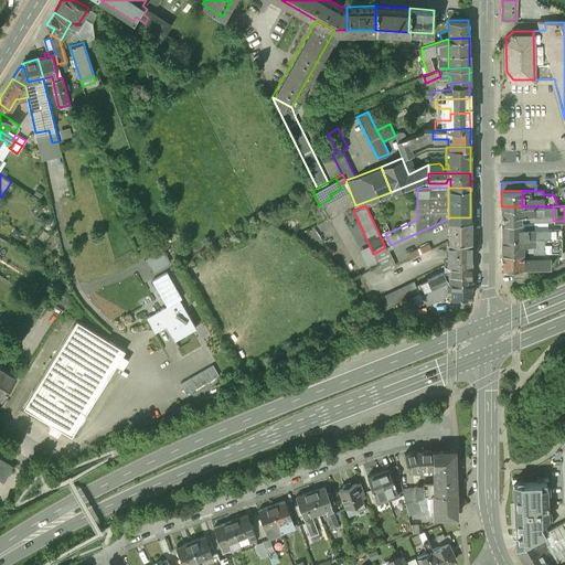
[(522,206),(501,206),(501,222),(520,222),(520,214),(553,214),(553,206),(522,206)]
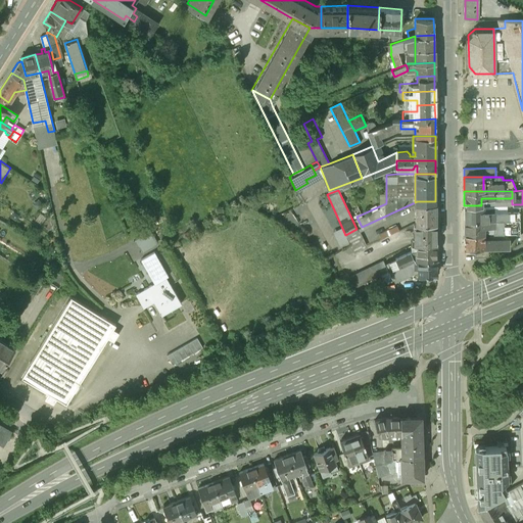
[(416,215),(435,215),(435,201),(417,201),(415,202),(416,215)]
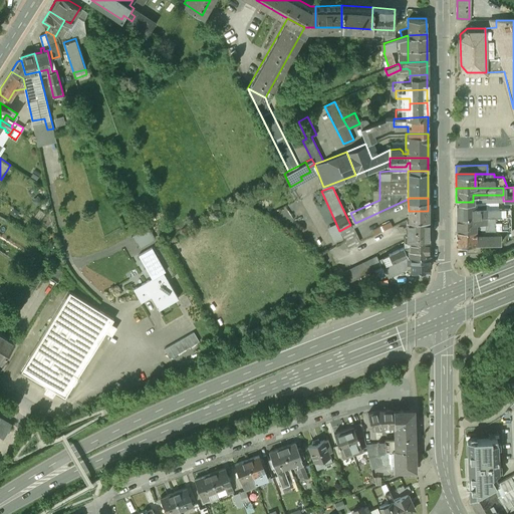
[(473,202),(456,202),(456,216),(479,216),(511,215),(511,208),(480,209),(480,202),(473,202)]
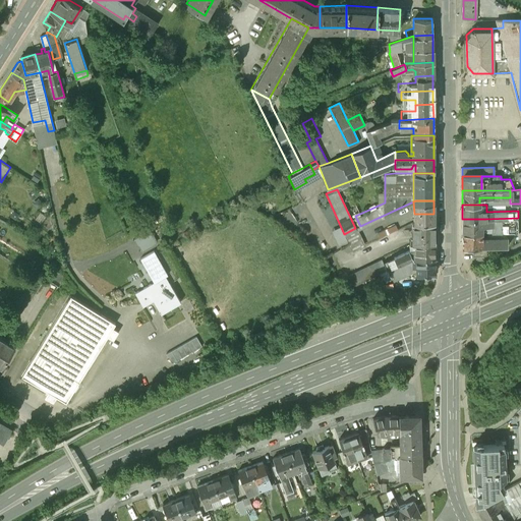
[(518,218),(485,219),(486,232),(518,232),(518,218)]
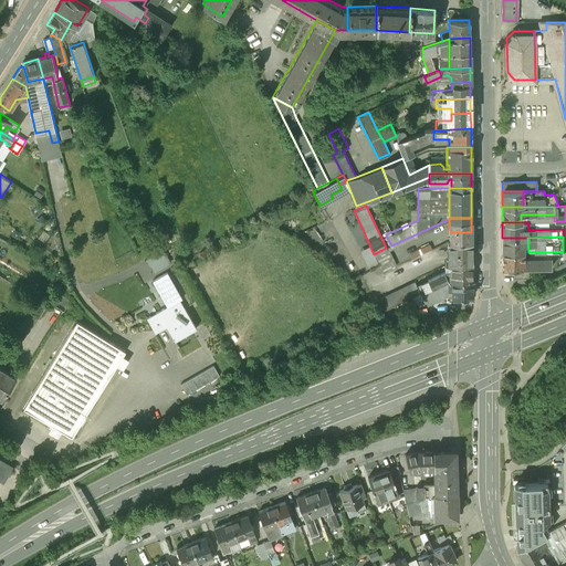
[(527,238),(502,238),(502,252),(523,252),(528,252),(527,238)]
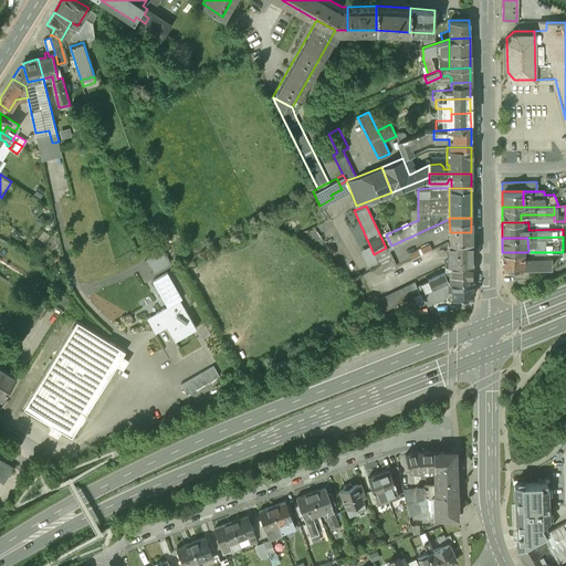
[(450,240),(449,240),(448,241),(448,257),(471,255),(471,240),(450,240)]
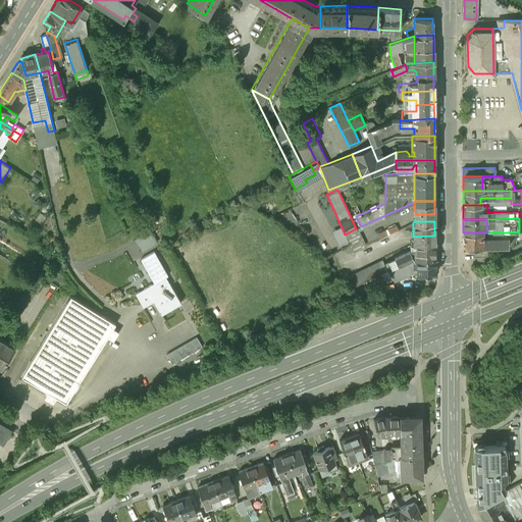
[(152,227),(136,237),(142,249),(159,240),(152,227)]
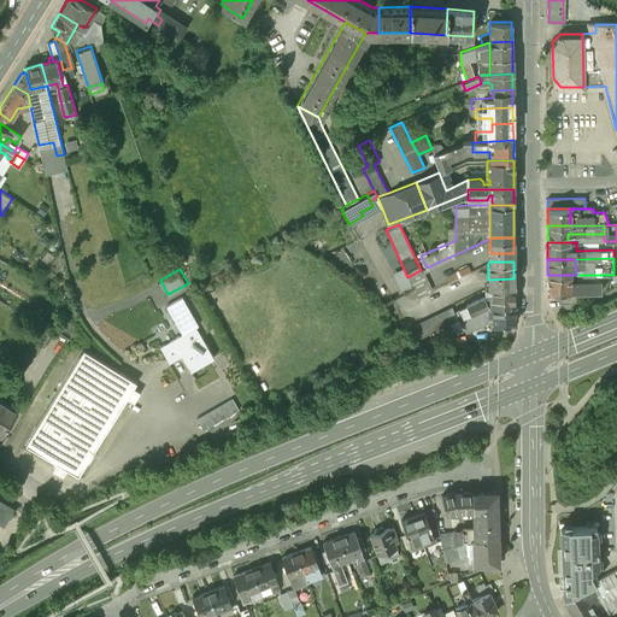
[(421,270),(407,277),(417,295),(430,289),(421,270)]
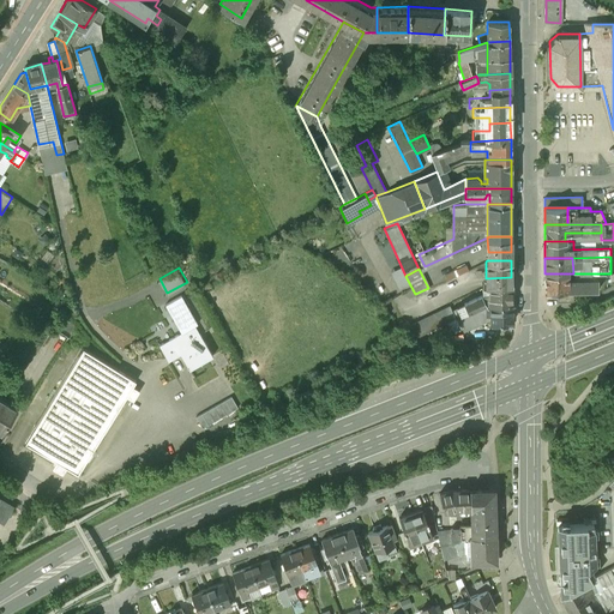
[(567,274),(545,274),(545,290),(557,290),(560,290),(572,290),(576,290),(597,290),(597,282),(567,282),(567,274)]
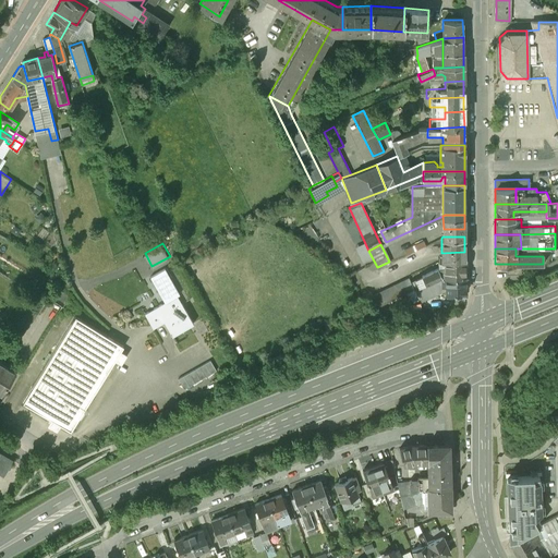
[(464,259),(444,259),(444,265),(412,280),(416,288),(443,275),(465,274),(464,259)]
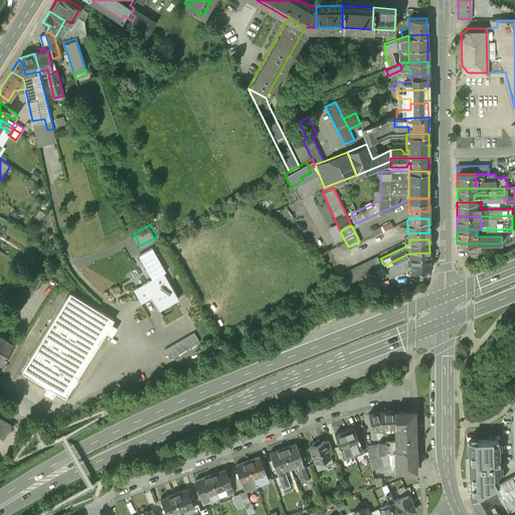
[(470,243),(467,243),(468,252),(480,252),(480,243),(470,243)]
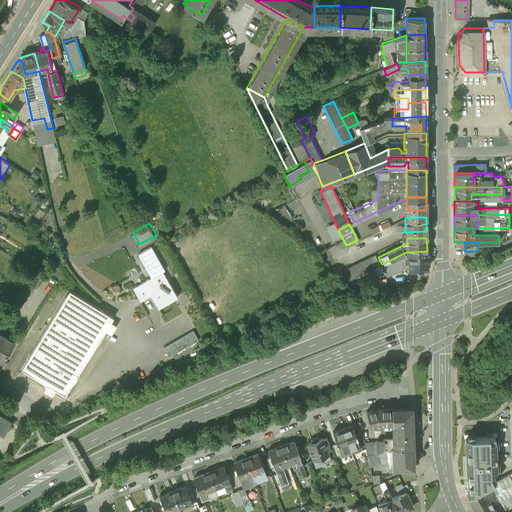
[(163,269),(150,246),(138,253),(151,276),(133,287),(140,300),(150,294),(158,308),(177,297),(161,270),(163,269)]
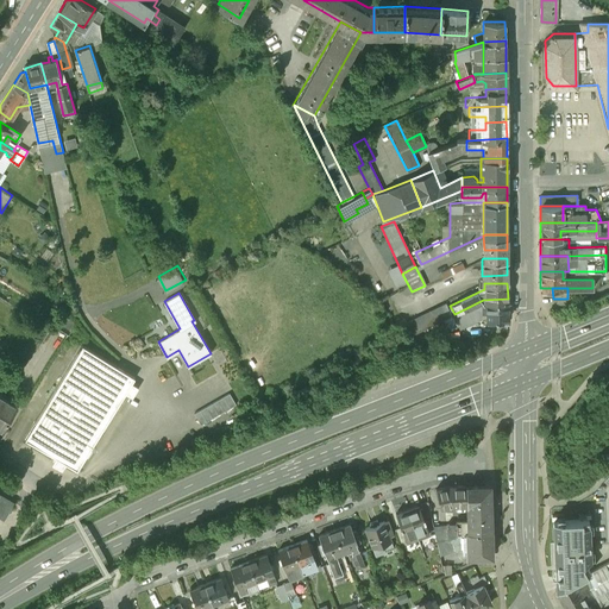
[(508,299),(483,300),(454,314),(459,324),(477,315),(475,313),(483,309),(487,309),(487,322),(508,322),(508,299)]
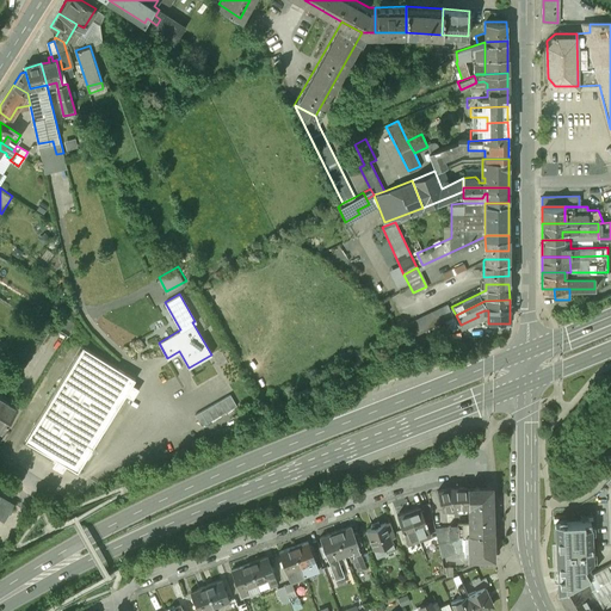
[(448,303),(406,323),(412,335),(454,315),(448,303)]
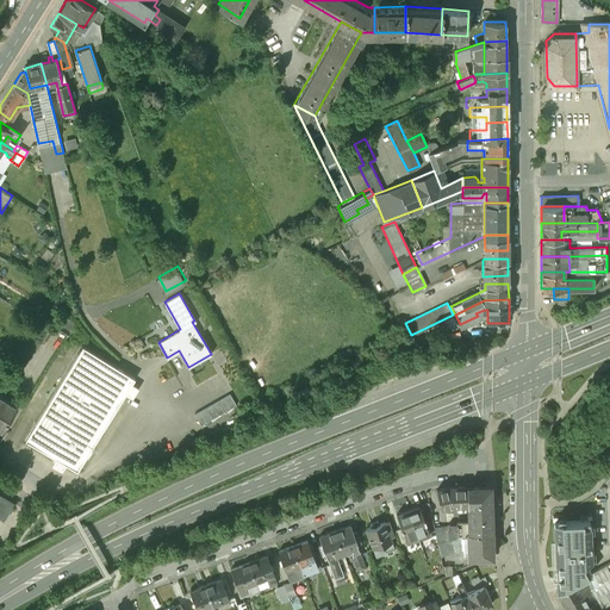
[(64,315),(61,317),(55,325),(62,330),(69,318),(64,315)]
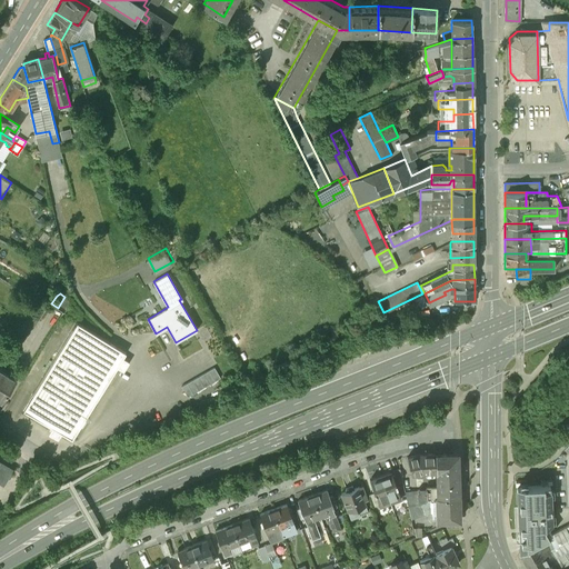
[(71,301),(65,297),(58,308),(63,311),(71,301)]
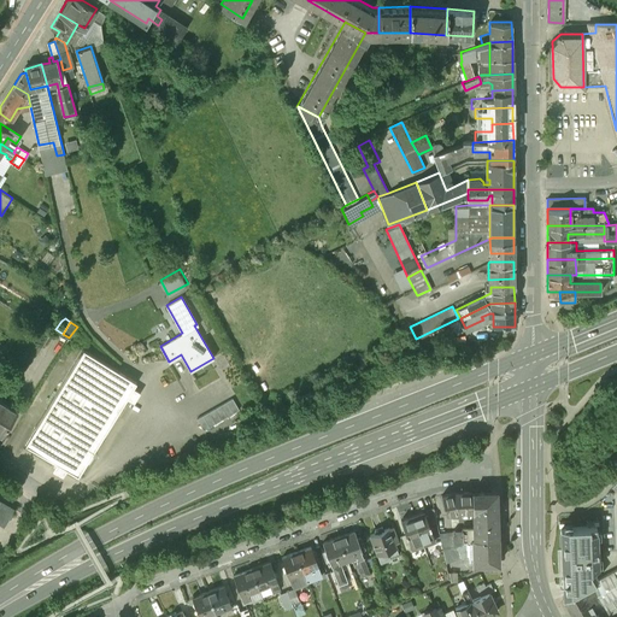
[(83,351),(25,444),(77,477),(136,383),(83,351)]
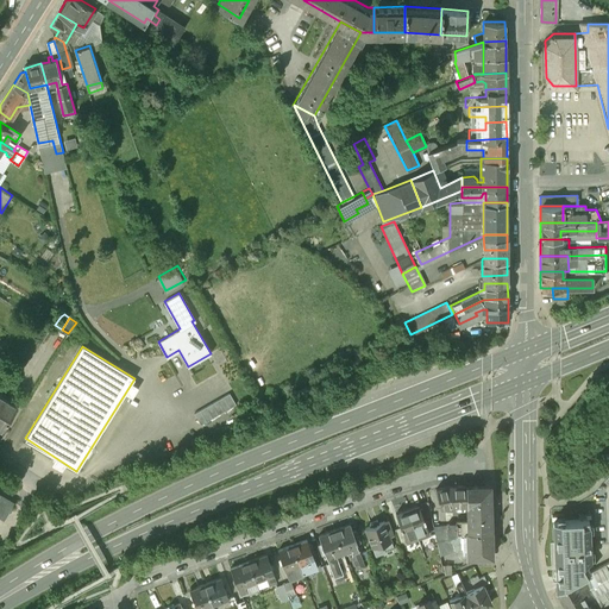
[(17,403),(0,393),(0,426),(1,427),(17,403)]
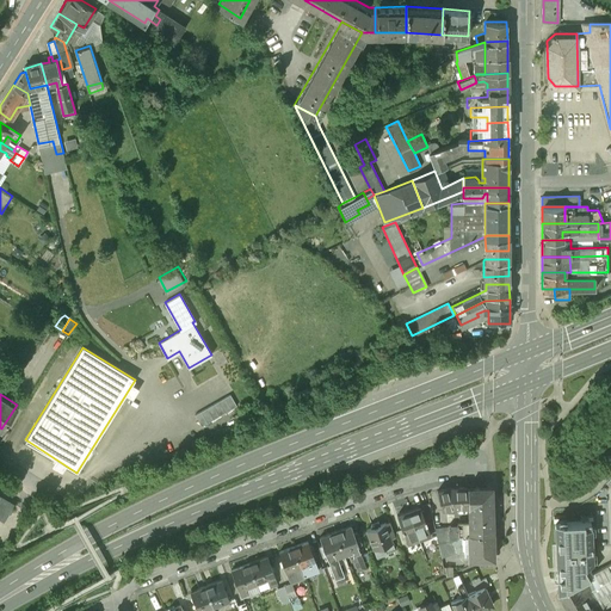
[(229,395),(195,415),(201,426),(236,406),(229,395)]
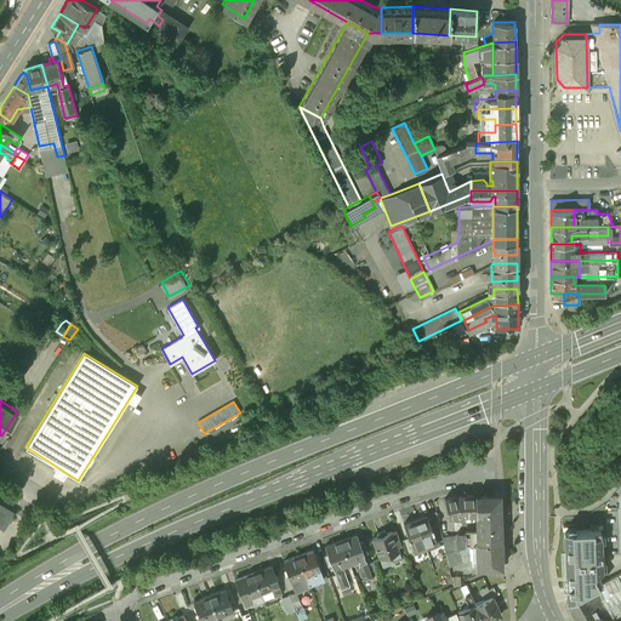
[(495,494),(476,495),(476,514),(477,531),(477,541),(501,541),(500,499),(495,494)]
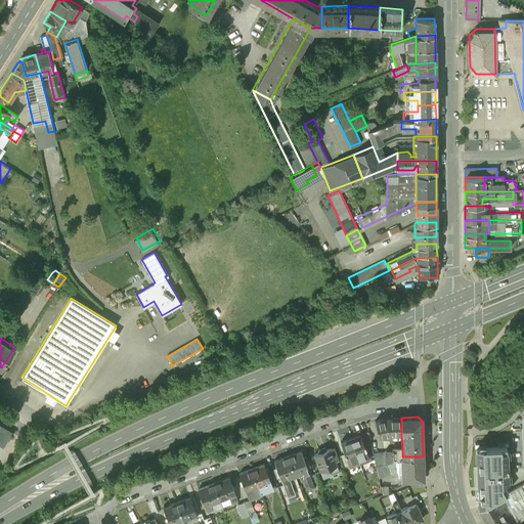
[(401,418),(385,419),(375,421),(379,437),(388,435),(401,434),(401,418)]
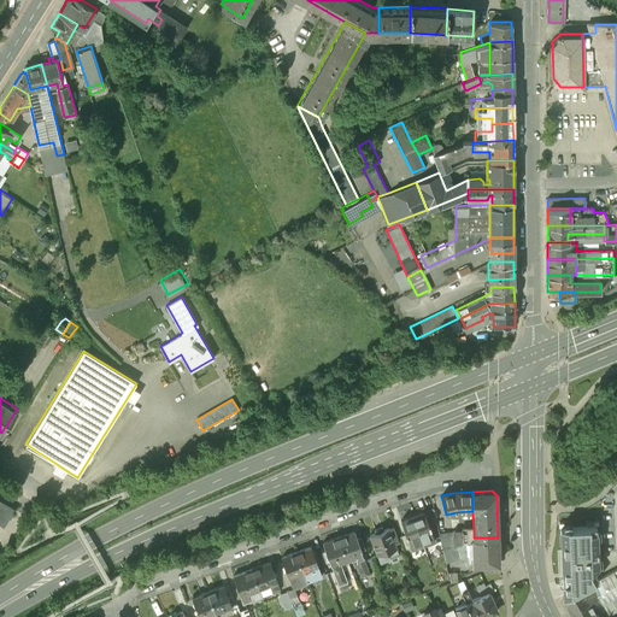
[(12,509),(0,500),(0,522),(3,524),(12,509)]
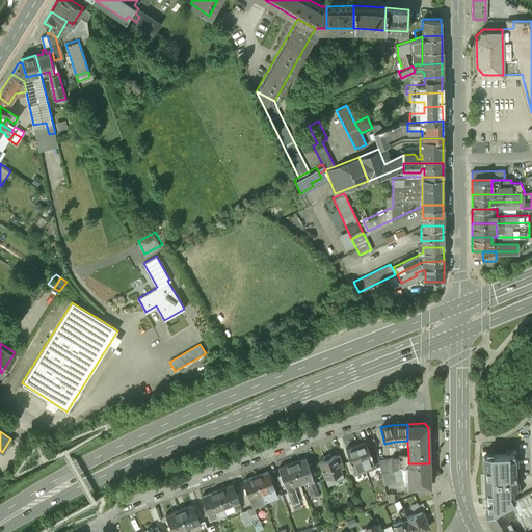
[(374,439),(366,441),(371,455),(375,464),(374,466),(375,468),(380,466),(379,460),(374,439)]
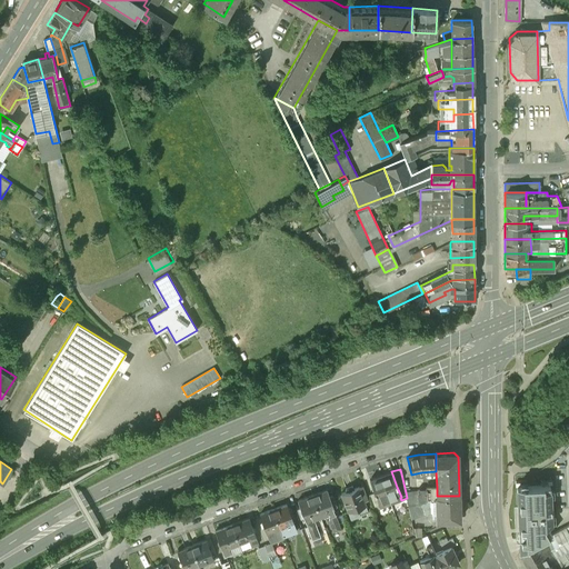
[(391,471),(380,476),(390,501),(400,498),(401,497),(397,487),(391,471)]
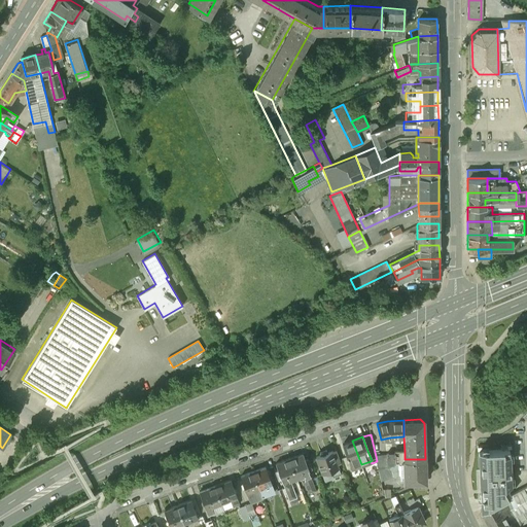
[(352,441),(343,445),(348,458),(348,459),(352,468),(352,467),(361,464),(352,441)]
